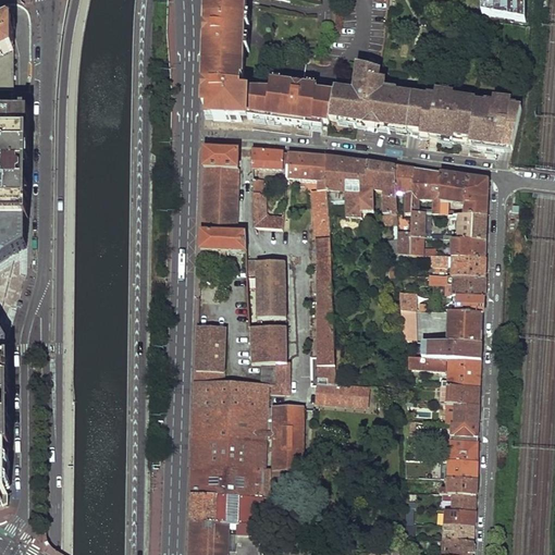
[(301,78),(305,58),(294,59),(278,66),(268,89),(239,88),(241,77),(243,77),(245,0),(207,0),(207,2),(206,31),(204,84),(204,94),(212,94),(211,108),(207,108),(207,113),(211,119),(241,120),(241,118),(286,122),(312,125),(312,121),(329,123),(329,119),(334,93),(318,90),(318,86),(291,83),(296,78),(301,78)]
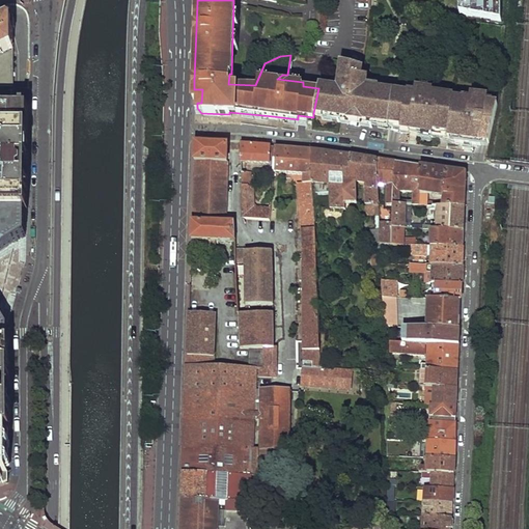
[(457,0),(458,10),(499,19),(499,0),(457,0)]
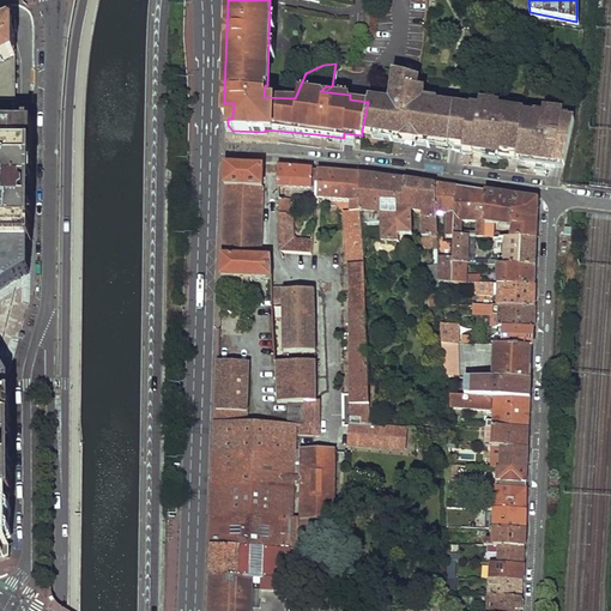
[(0,97),(14,98),(16,53),(14,36),(16,22),(12,19),(0,24),(0,97)]
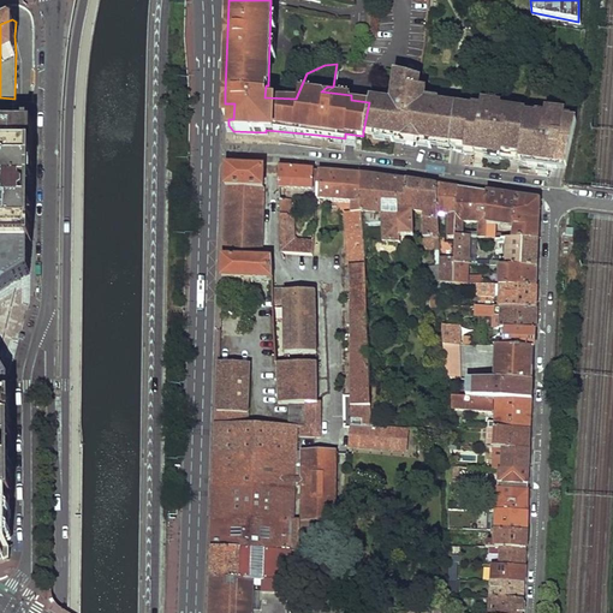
[(385,100),(370,99),(369,102),(363,131),(441,142),(441,143),(450,144),(450,143),(463,144),(462,148),(521,156),(521,158),(529,159),(529,164),(554,167),(554,162),(565,164),(575,119),(576,109),(481,97),(480,101),(452,97),(451,103),(417,100),(420,87),(414,85),(415,77),(390,70),(385,100)]
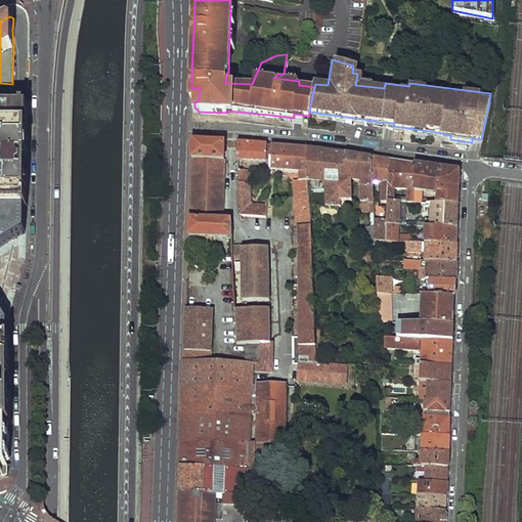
[(12,105),(12,102),(12,99),(12,84),(0,83),(0,472),(3,471),(3,465),(8,465),(8,421),(10,421),(10,357),(10,336),(7,337),(7,320),(2,310),(0,307),(0,244),(11,237),(25,229),(25,205),(28,205),(28,191),(28,174),(28,149),(28,138),(28,125),(29,105),(27,105),(12,105)]
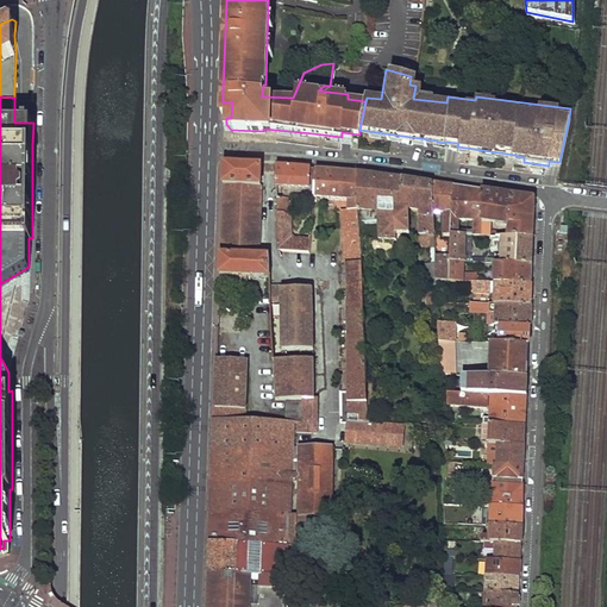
[(221,174),(221,182),(258,183),(260,162),(223,162),(221,174)]
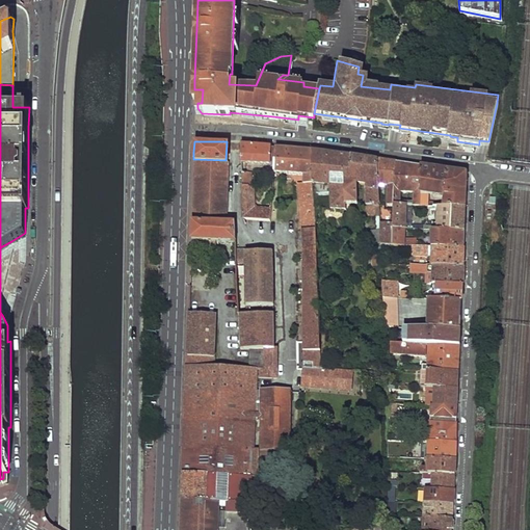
[(238,142),(239,160),(272,161),(273,146),(257,144),(238,142)]
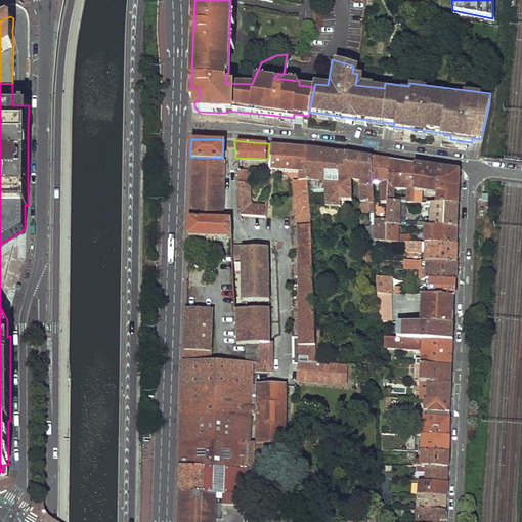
[(268,159),(268,167),(297,170),(297,178),(307,178),(306,172),(305,146),(288,144),(269,143),(268,159)]
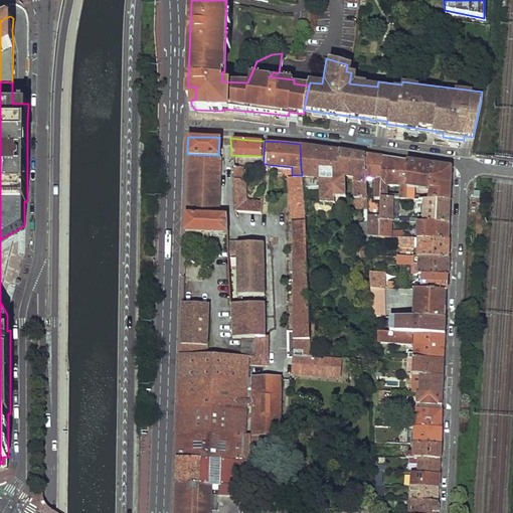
[(323,147),(300,144),(301,169),(302,175),(302,179),(302,180),(318,182),(316,196),(331,198),(332,192),(344,193),(347,171),(340,169),(339,149),(323,147)]
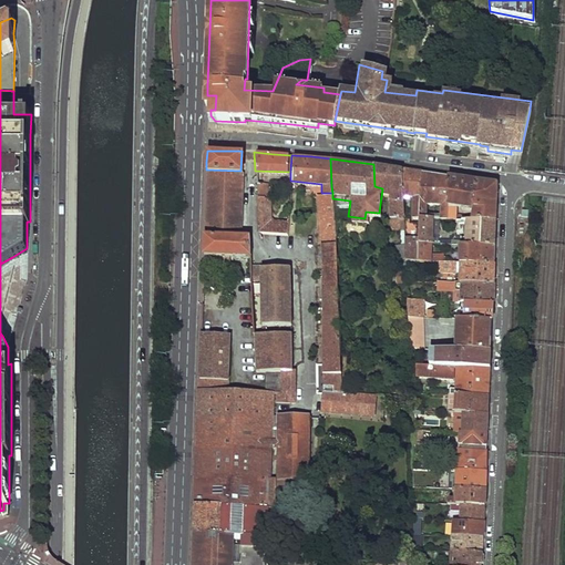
[(401,167),(373,164),(375,186),(382,188),(391,189),(388,228),(403,230),(403,226),(402,199),(402,194),(401,167)]
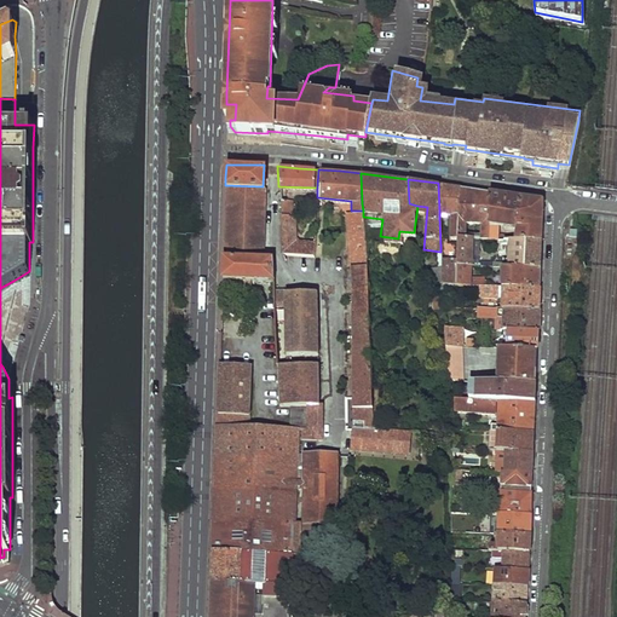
[(438,183),(439,212),(451,212),(450,236),(457,236),(457,235),(459,186),(438,183)]
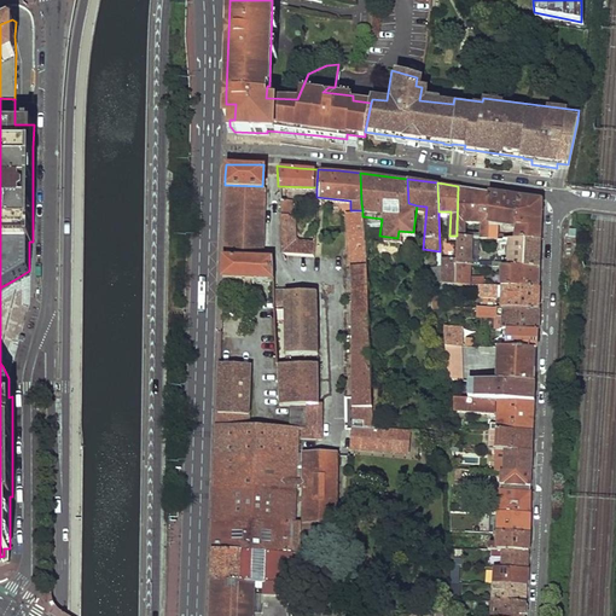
[(224,218),(222,255),(259,256),(262,186),(225,185),(224,218)]
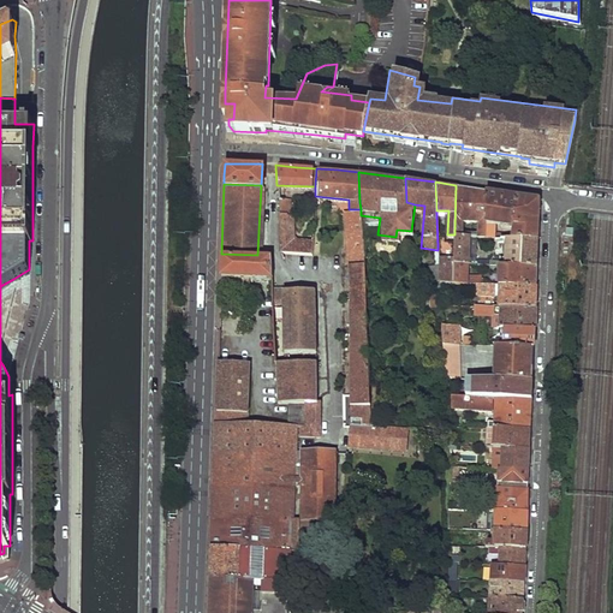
[(470,233),(484,234),(486,189),(456,185),(454,233),(470,233)]
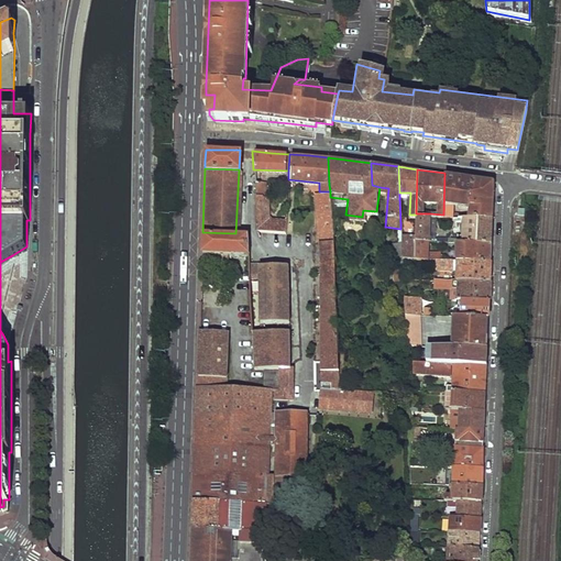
[(444,173),(443,215),(452,215),(452,202),(468,202),(468,216),(492,217),(494,182),(492,179),(444,173)]
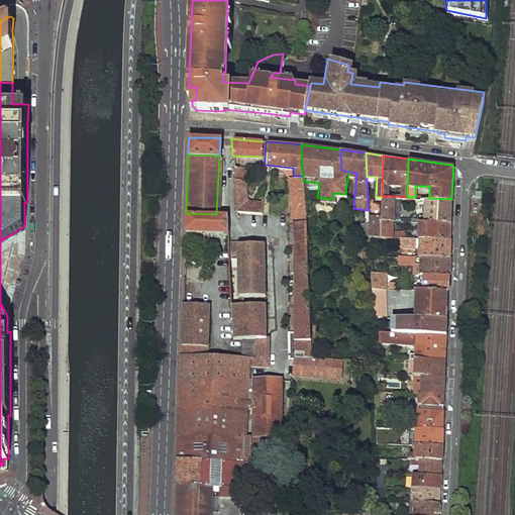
[(233,165),(235,211),(261,210),(262,199),(245,200),(244,179),(242,180),(241,164),(233,165)]
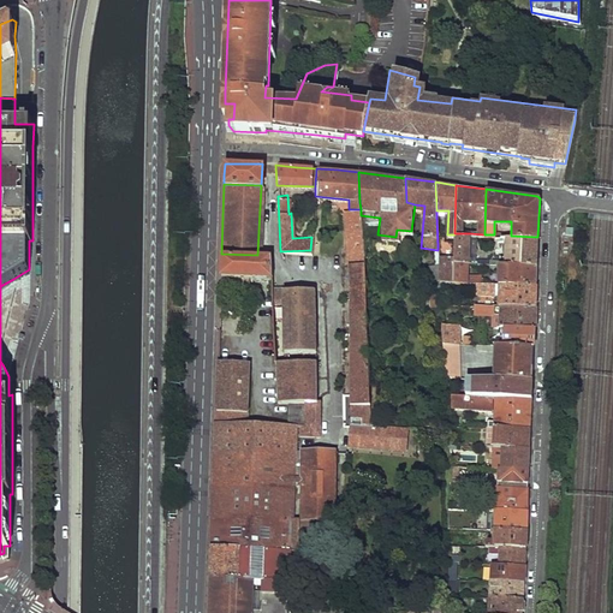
[(344,231),(345,263),(364,262),(363,239),(361,215),(361,214),(361,209),(349,209),(343,209),(344,231)]
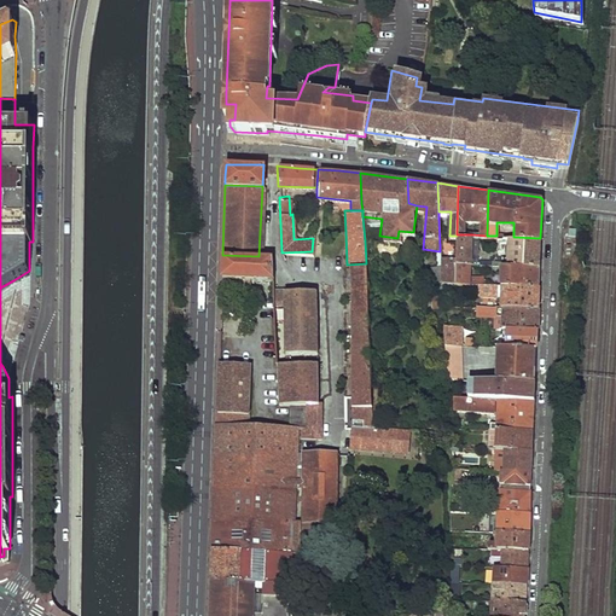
[(457,236),(455,261),(469,261),(471,262),(472,234),(457,234),(457,236)]
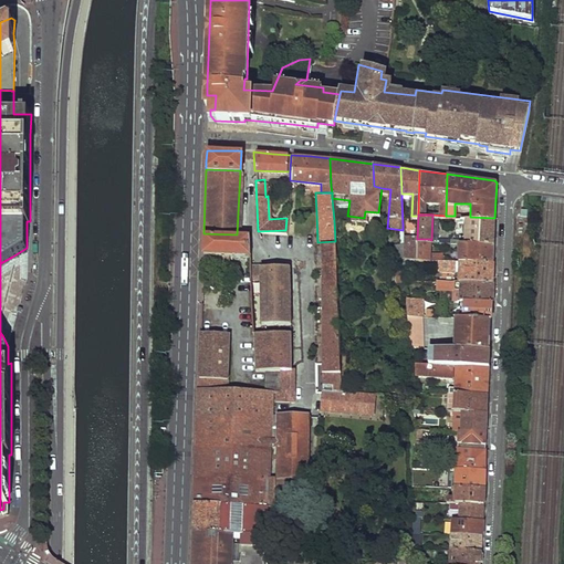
[(450,236),(450,240),(458,241),(494,242),(494,218),(470,217),(466,217),(465,233),(459,233),(459,237),(450,236)]
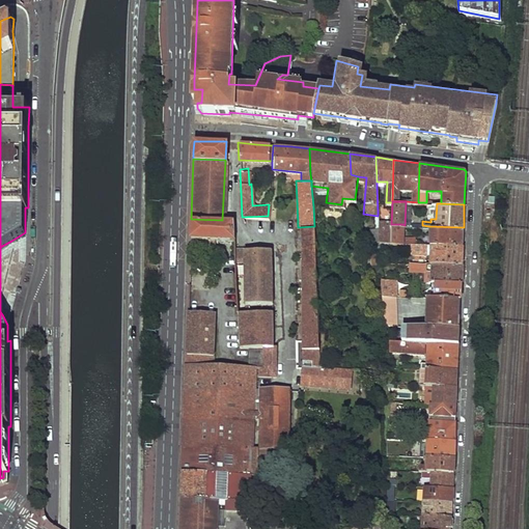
[(222,220),(191,219),(190,240),(190,248),(212,248),(213,239),(233,239),(233,221),(222,220)]
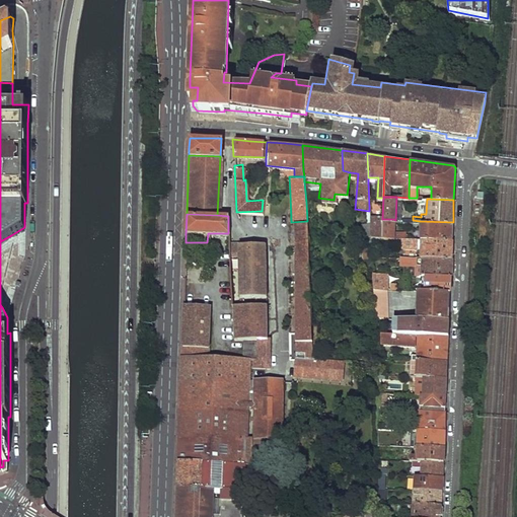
[(370,218),(371,235),(381,236),(382,219),(370,218)]
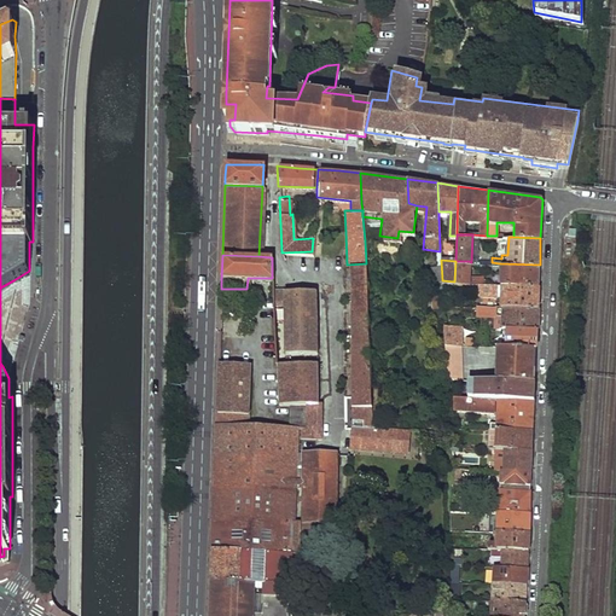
[(455,261),(454,282),(468,282),(469,261),(455,261)]
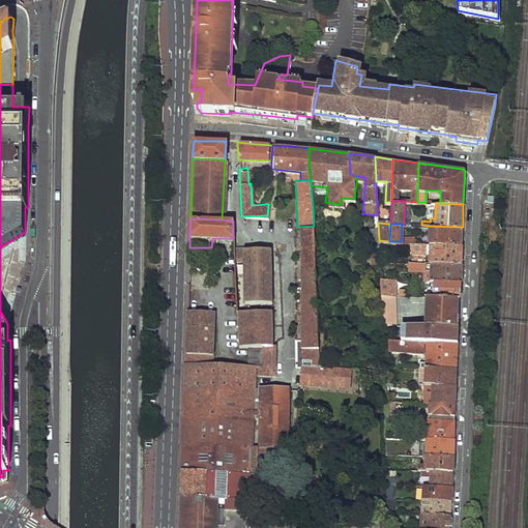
[(298,236),(299,248),(316,247),(314,226),(297,227),(298,236)]
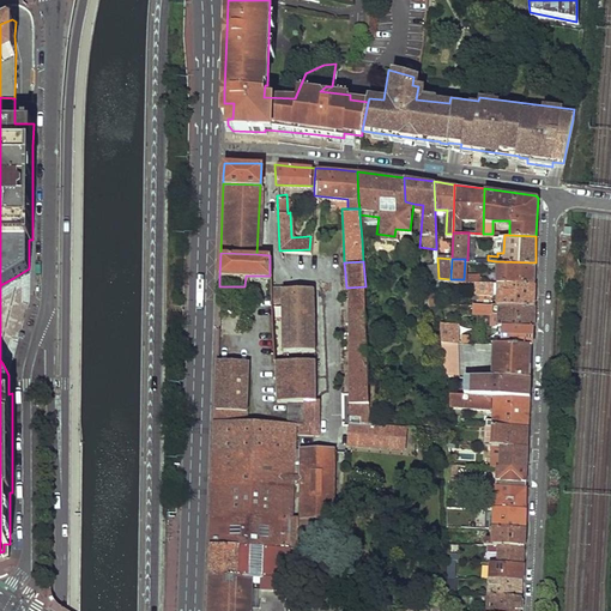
[(536,262),(496,261),(495,280),(496,280),(534,282),(536,262)]
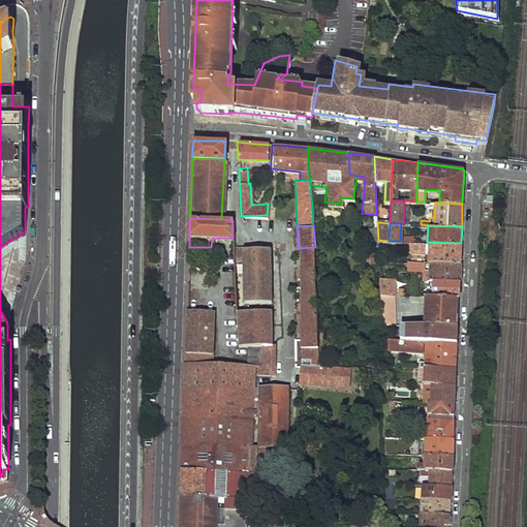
[(428,242),(428,259),(460,261),(461,243),(428,242)]
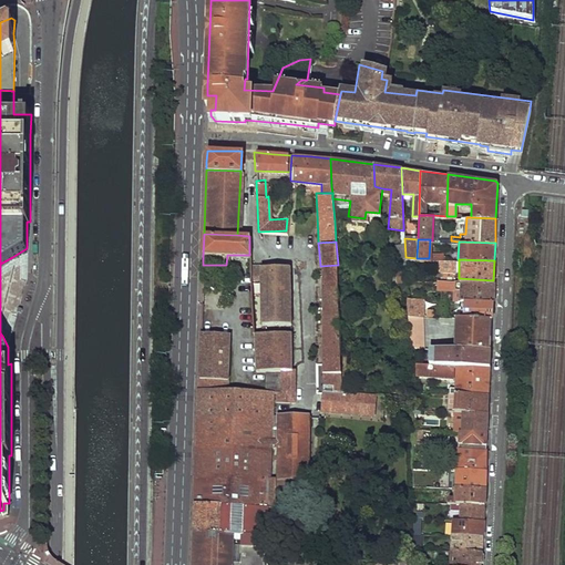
[(249,264),(249,276),(258,276),(258,266),(258,263),(249,264)]
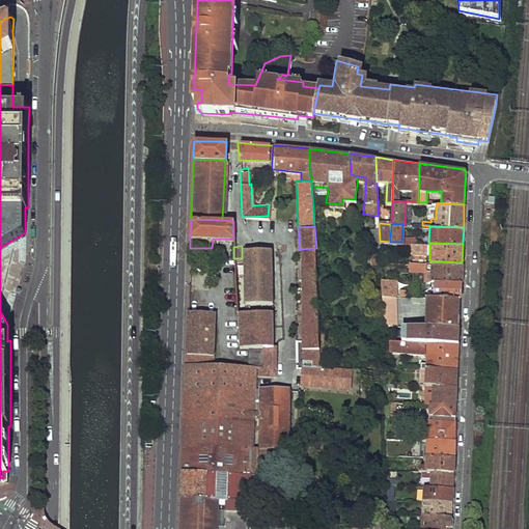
[(247,344),(260,343),(274,343),(270,248),(242,249),(242,258),(246,344),(247,344)]
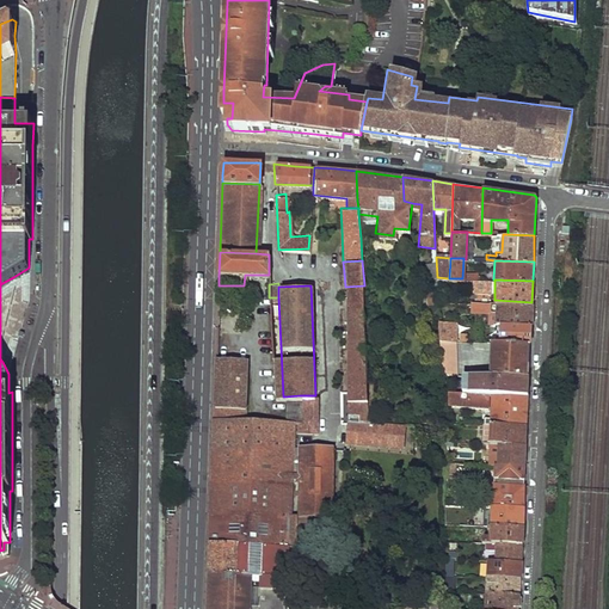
[(345,303),(345,325),(364,325),(364,285),(345,287),(345,303)]
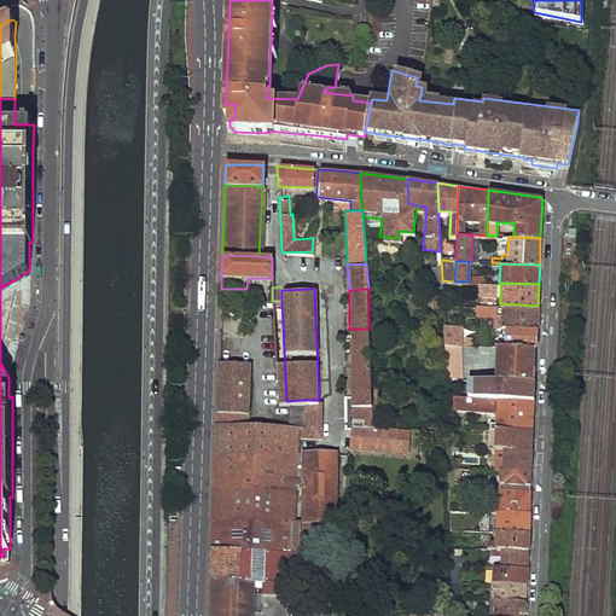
[(430,294),(431,306),(443,304),(442,294),(430,294)]
